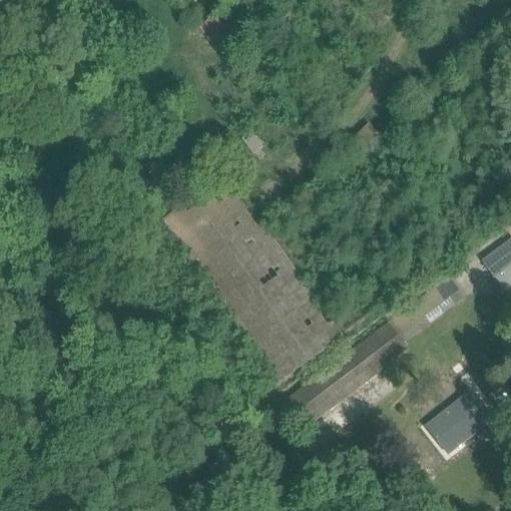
[(214,48),(235,32),(219,10),(201,23),(209,34),(206,37),(214,48)]
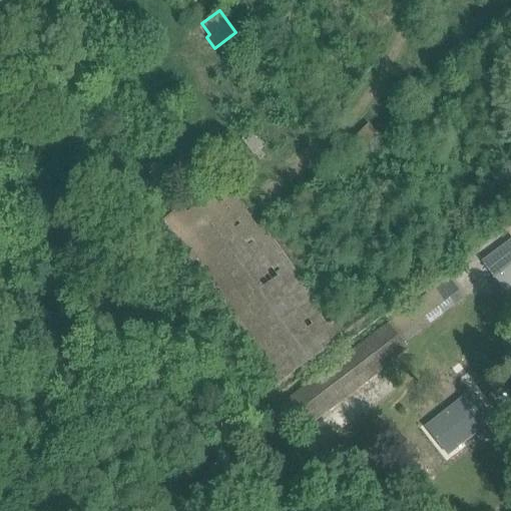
[(100,19),(101,30),(111,30),(109,19),(100,19)]
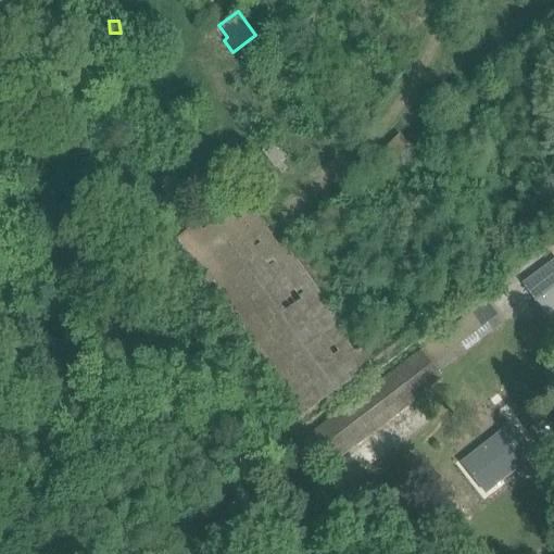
[(481,74),(490,68),(478,52),(469,59),(481,74)]
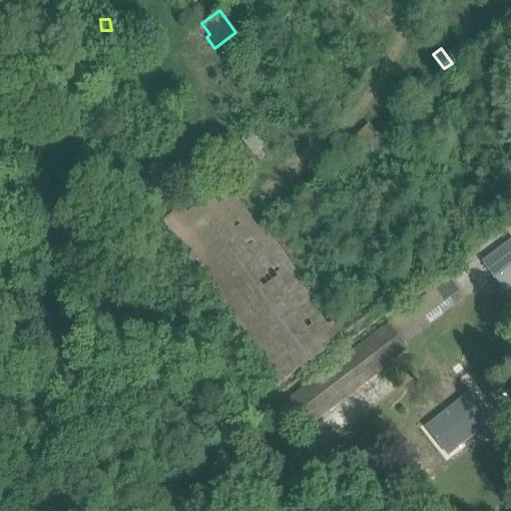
[(147,109),(139,99),(128,107),(134,117),(147,109)]
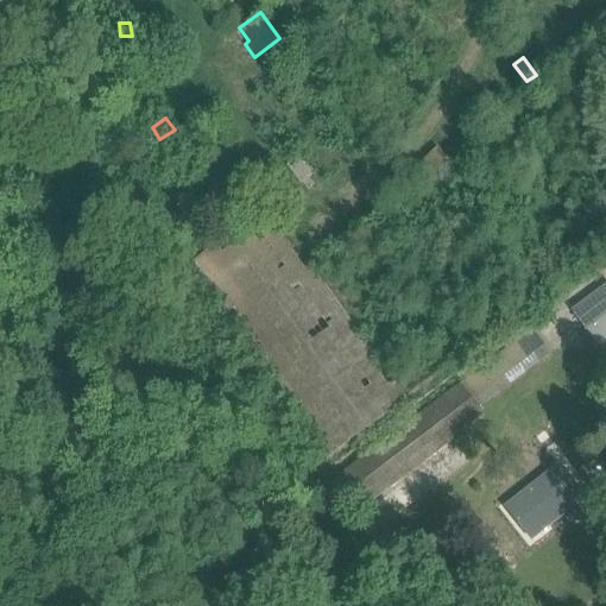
[(422,180),(447,159),(437,147),(412,168),(422,180)]
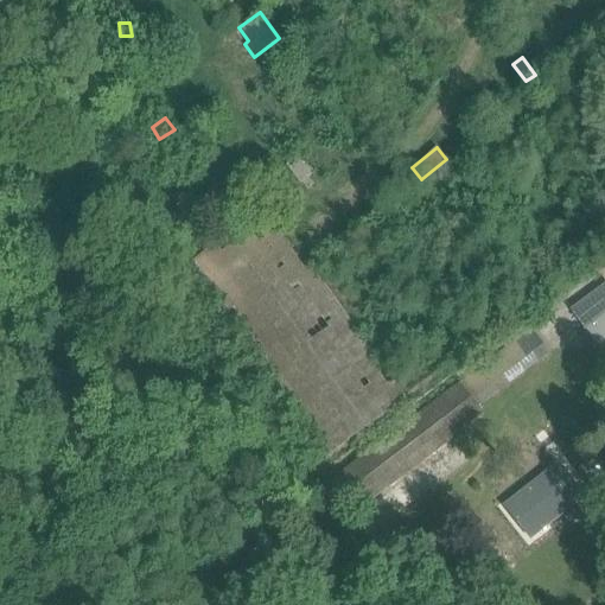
[(312,173),(298,154),(286,163),(300,182),(312,173)]
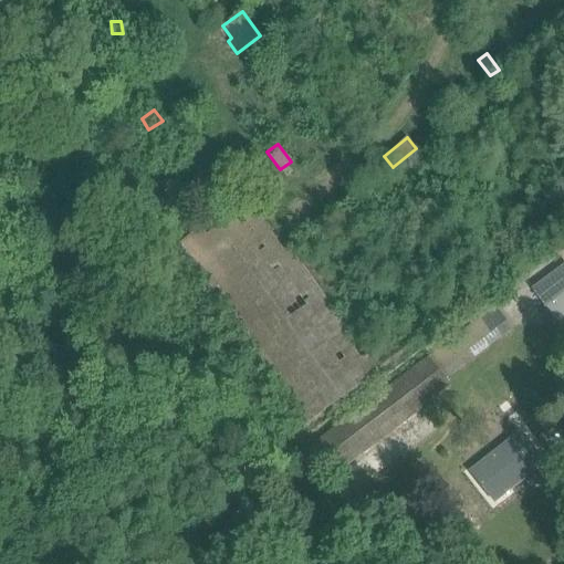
[(378,373),(289,247),(282,250),(258,216),(263,211),(250,192),(171,248),(301,429),(378,373)]
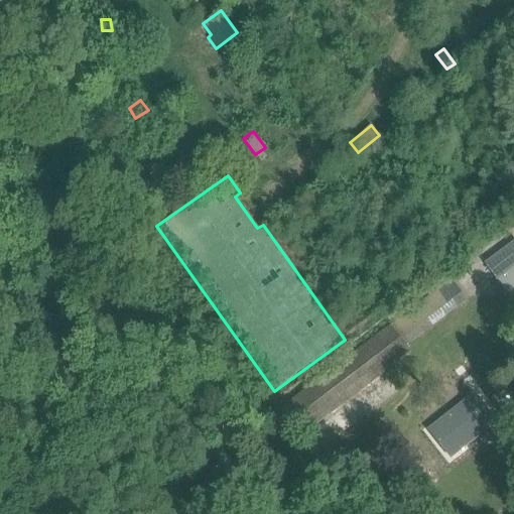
[(513,241),(485,262),(508,294),(513,289),(513,241)]
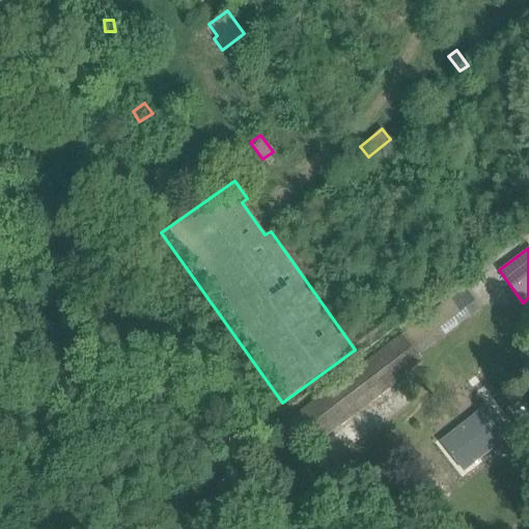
[(312,444),(395,382),(422,362),(417,355),(479,308),(464,287),(401,334),(291,416),(312,444)]
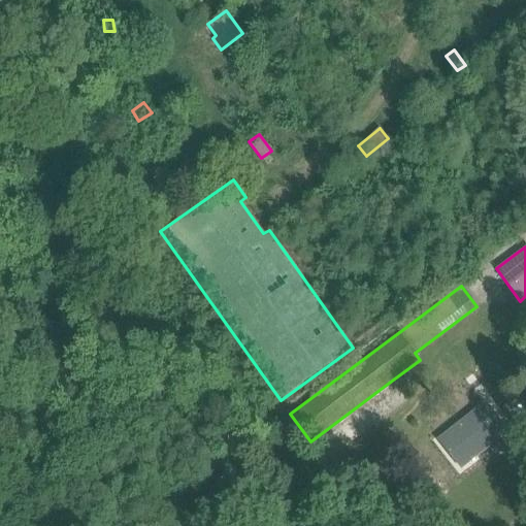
[(502,433),(480,403),(432,440),(456,469),(502,433)]
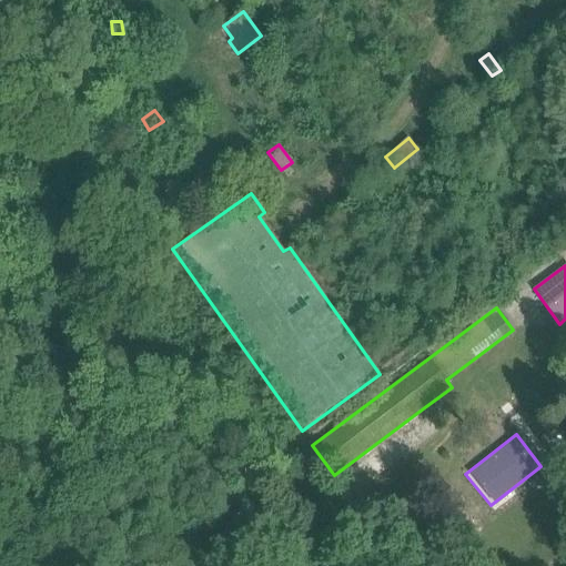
[(408,544),(423,534),(414,521),(400,532),(408,544)]
